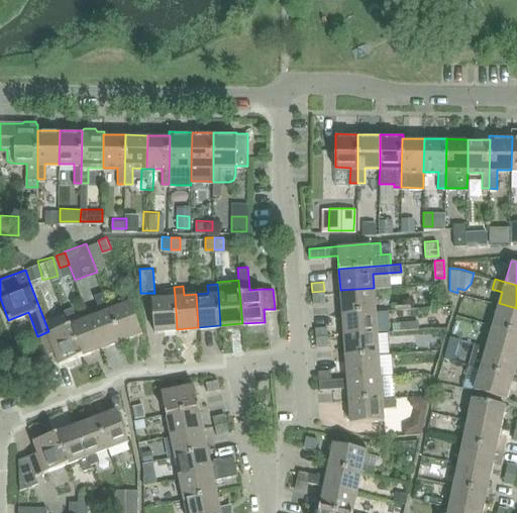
[(165,296),(151,297),(154,330),(177,329),(175,296),(174,287),(164,288),(165,296)]
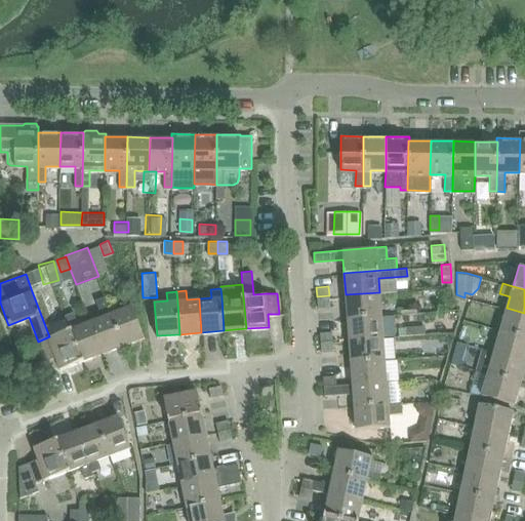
[(348,317),(380,314),(379,292),(346,294),(348,317)]
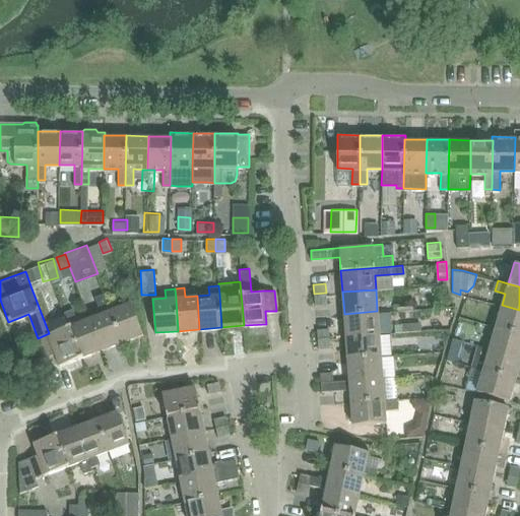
[(102,313),(89,318),(102,349),(122,341),(110,310),(104,293),(94,296),(102,313)]
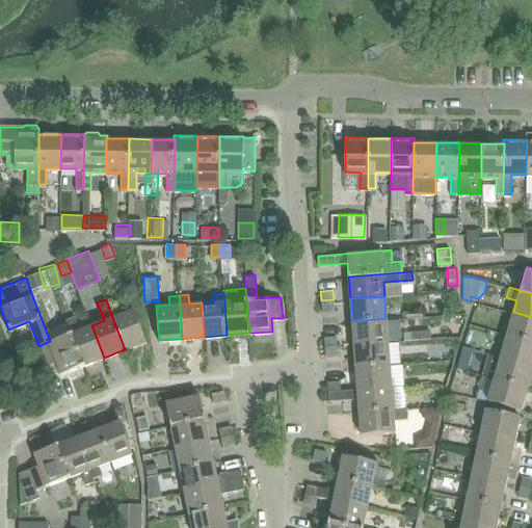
[(334,299),(321,300),(322,311),(335,310),(334,299)]
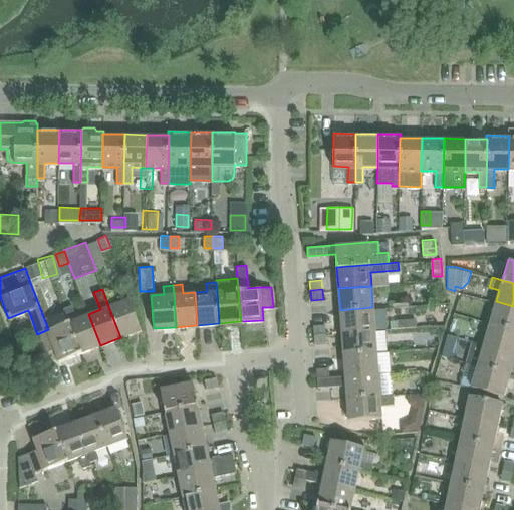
[(130,298),(108,306),(120,337),(142,329),(130,298)]
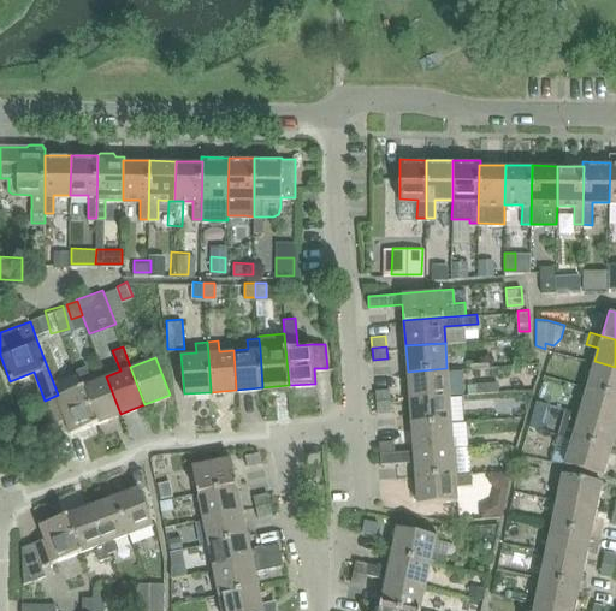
[(615,367),(594,361),(587,386),(615,393),(615,367)]
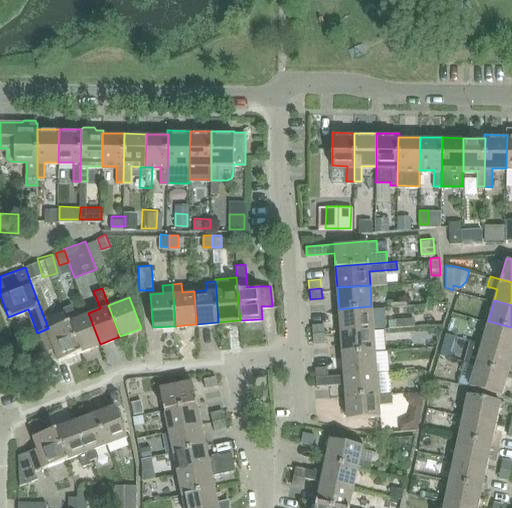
[(62,306),(68,320),(79,351),(100,344),(88,313),(77,317),(72,303),(62,306)]
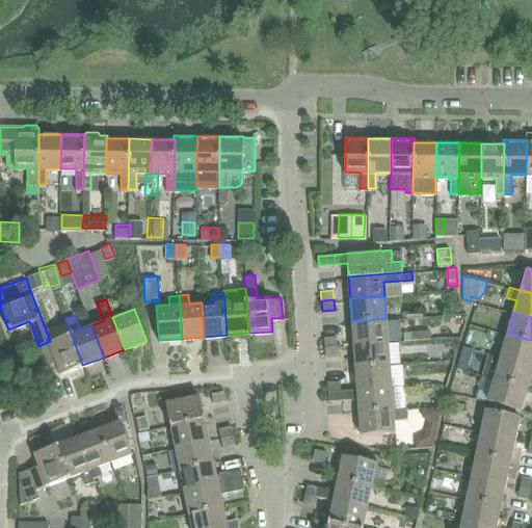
[(353,343),(388,341),(386,318),(352,321),(353,343)]
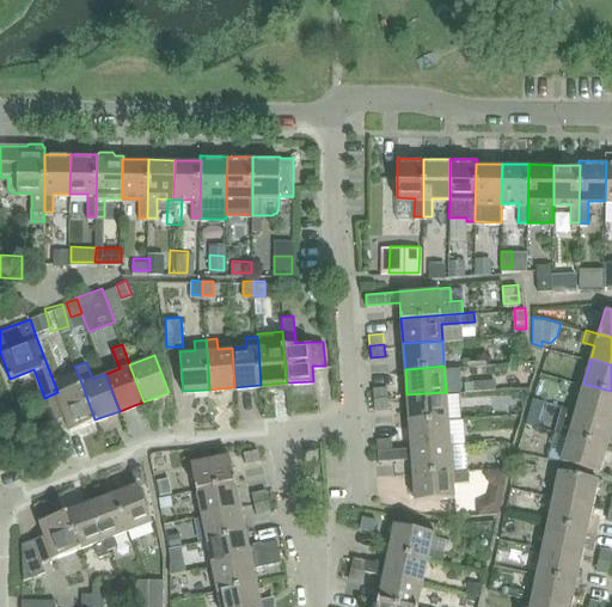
[(57,392),(44,398),(53,420),(65,415),(71,429),(95,420),(81,382),(57,392)]
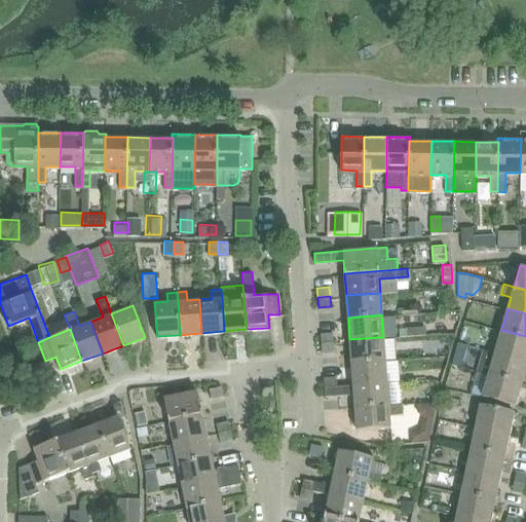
[(525,336),(501,330),(494,351),(525,360),(525,336)]
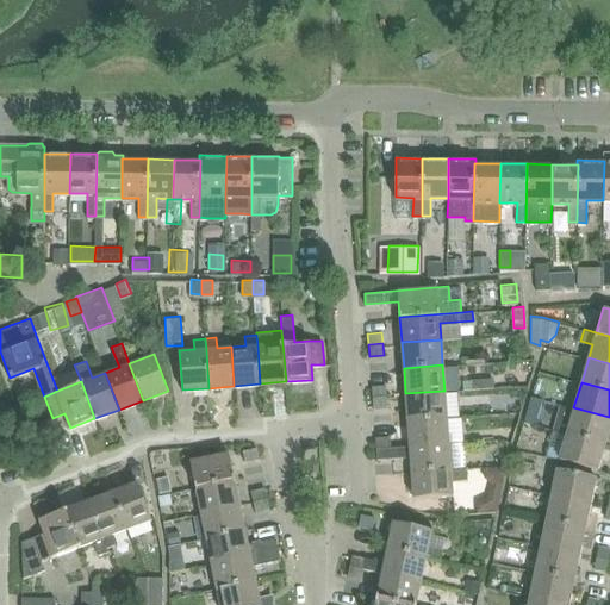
[(372,385),(372,395),(386,395),(386,385),(372,385)]
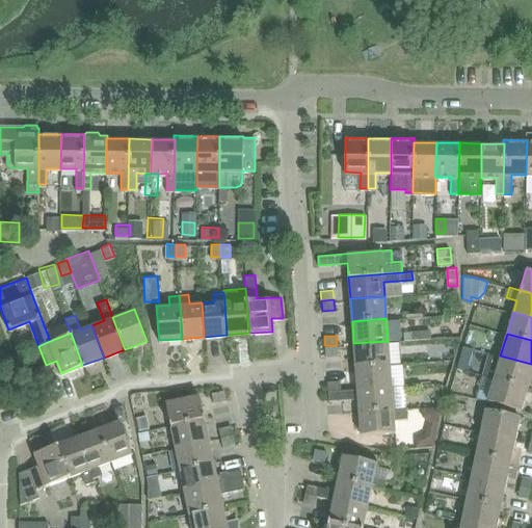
[(355,366),(390,363),(388,341),(353,343),(355,366)]
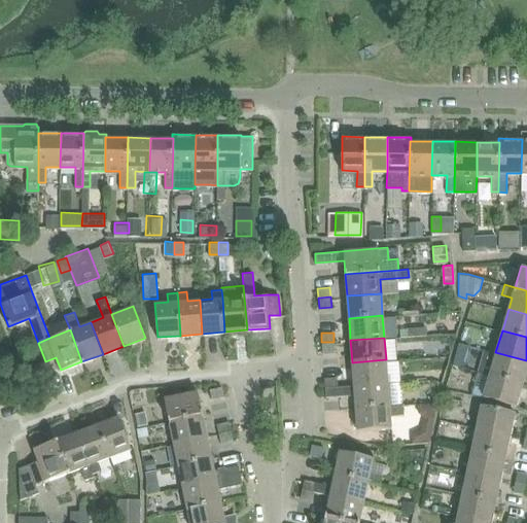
[(334,342),(321,342),(322,352),(335,351),(334,342)]
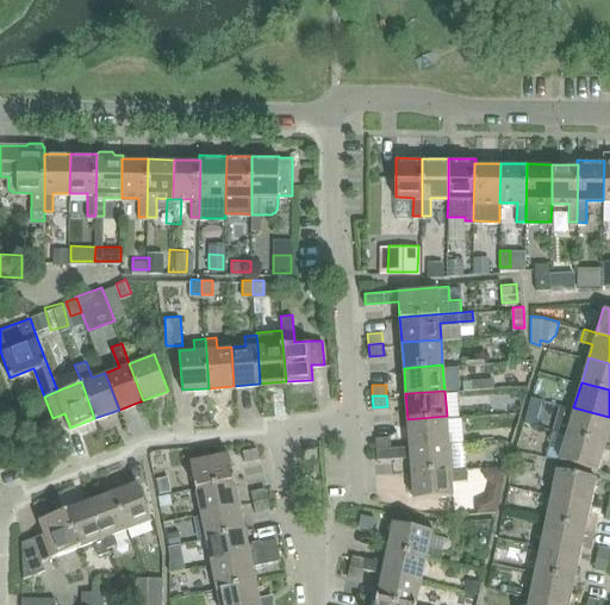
[(609,417),(573,407),(566,432),(604,443),(609,423),(609,417)]
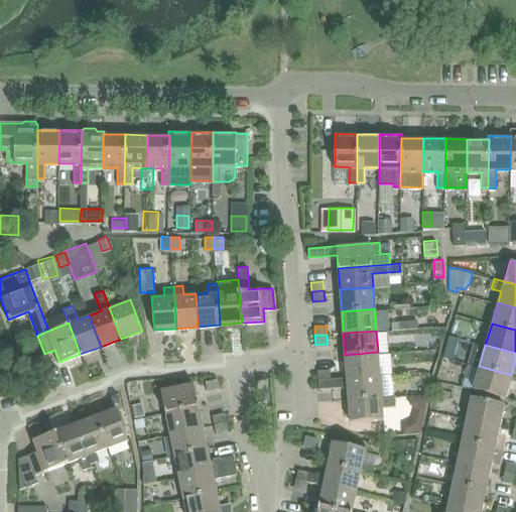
[(346,376),(379,374),(378,352),(345,355),(346,376)]
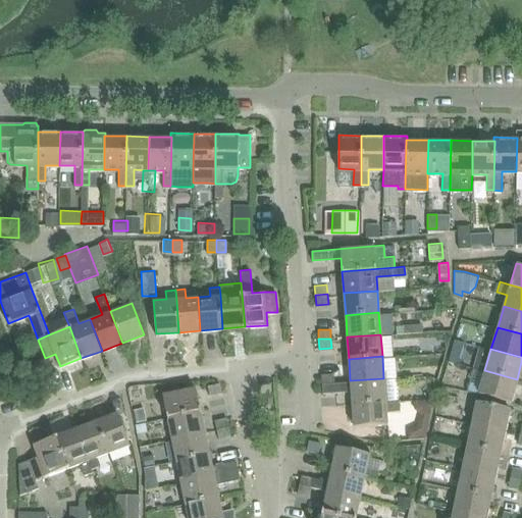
[(517,379),(484,370),(478,392),(511,401),(517,379)]
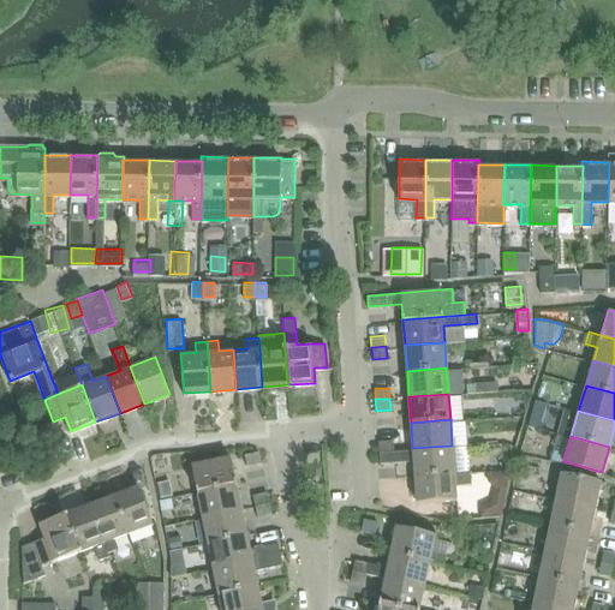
[(378,441),(380,450),(394,450),(393,440),(378,441)]
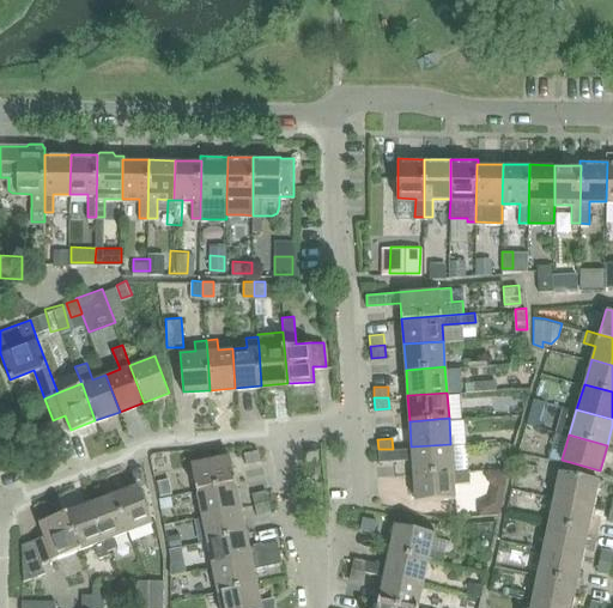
[(412,457),(413,473),(453,469),(450,444),(411,447),(393,449),(378,449),(378,461),(412,457)]
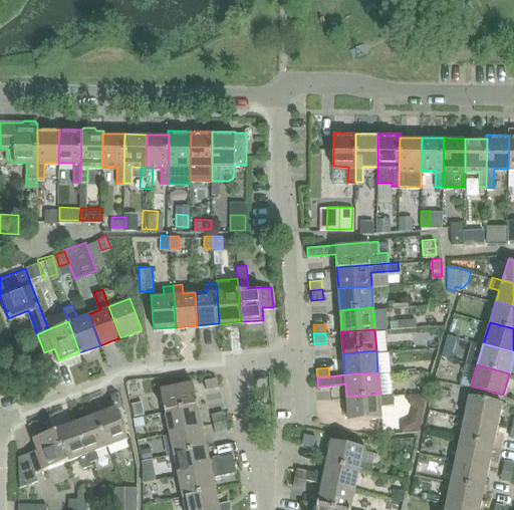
[(204,378),(206,388),(218,386),(216,376),(204,378)]
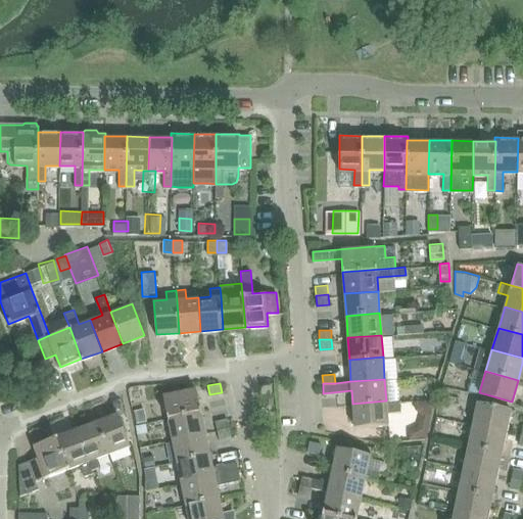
[(163,394),(168,417),(200,410),(196,387),(163,394)]
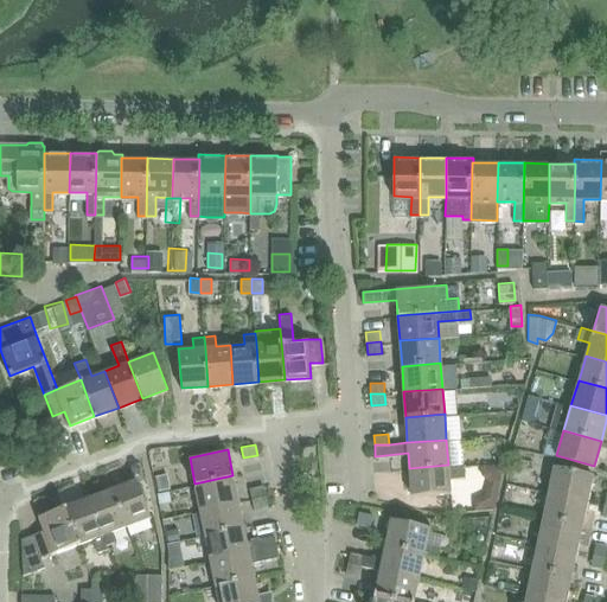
[(465,463),(448,465),(409,468),(411,494),(451,492),(449,476),(466,475),(465,463)]
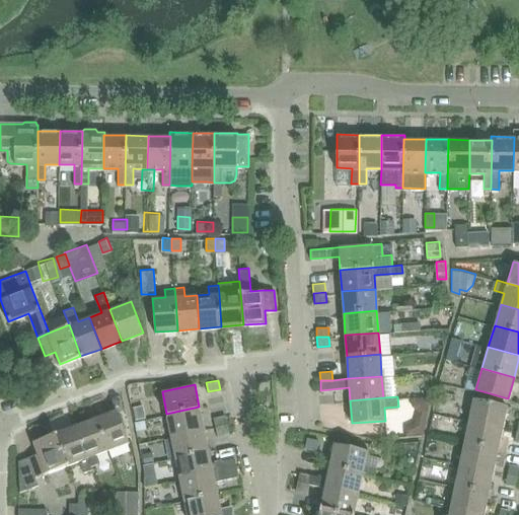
[(473,397),(469,420),(502,427),(507,405),(473,397)]
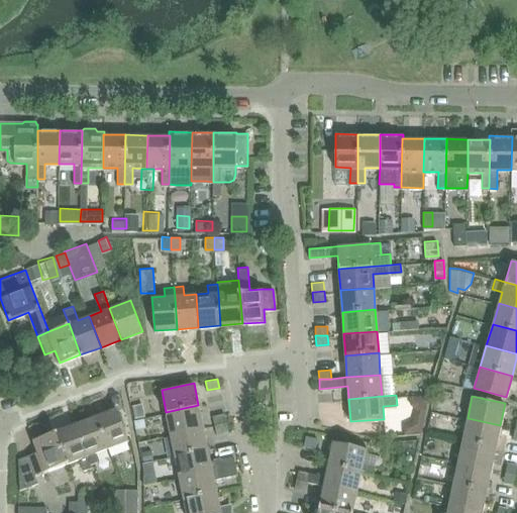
[(166,412),(171,433),(203,426),(198,405),(166,412)]
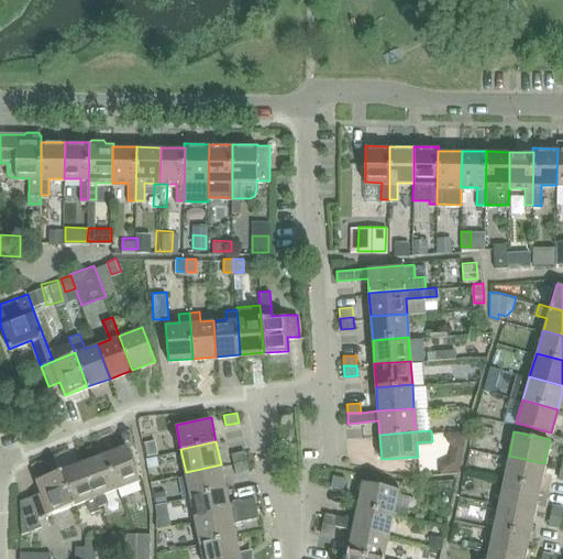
[(127,445),(103,453),(117,488),(140,479),(127,445)]
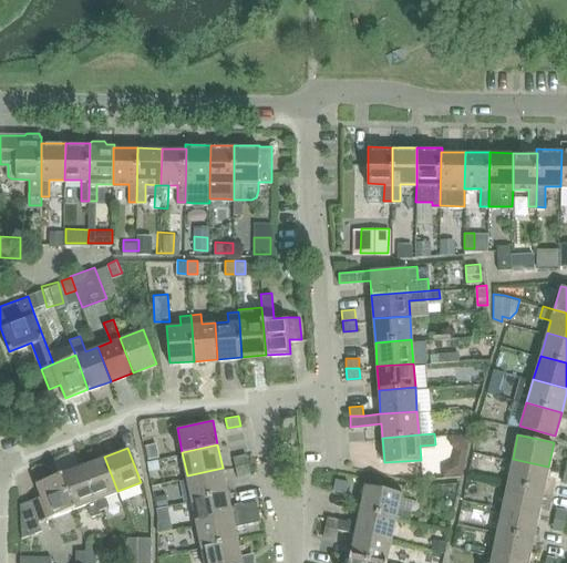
[(233,456),(235,466),(248,463),(246,453),(233,456)]
